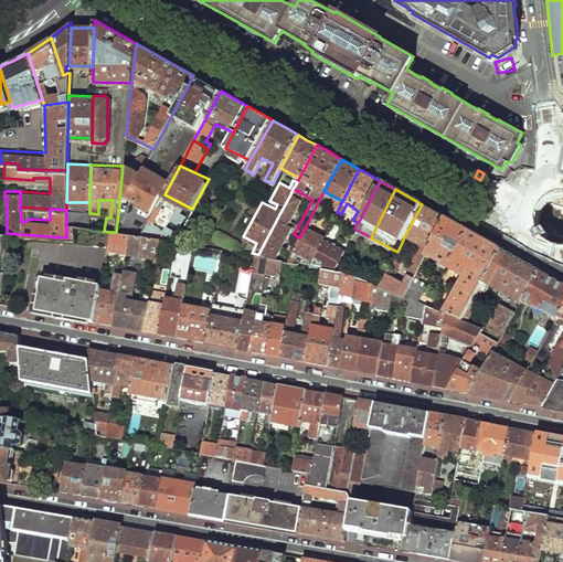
[(153,215),(142,236),(161,240),(174,242),(192,209),(165,194),(153,215)]
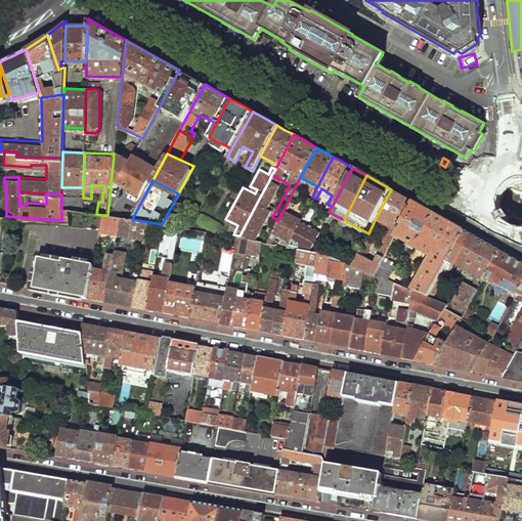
[(269,180),(259,199),(268,204),(277,184),(271,181),(269,180)]
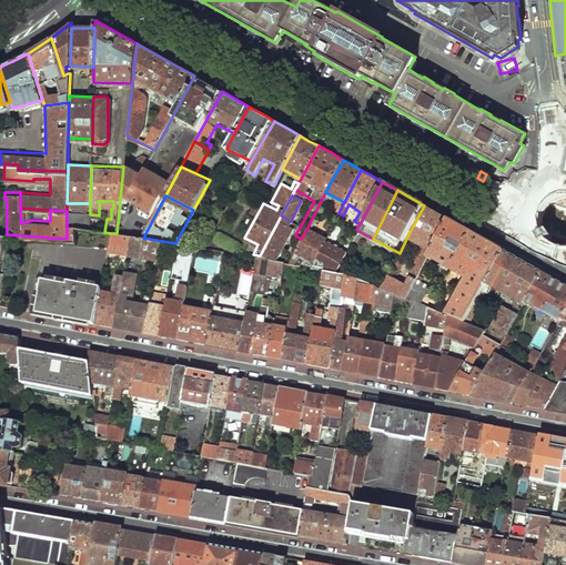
[(337,199),(334,205),(336,207),(332,213),(337,215),(339,213),(344,202),(337,199)]
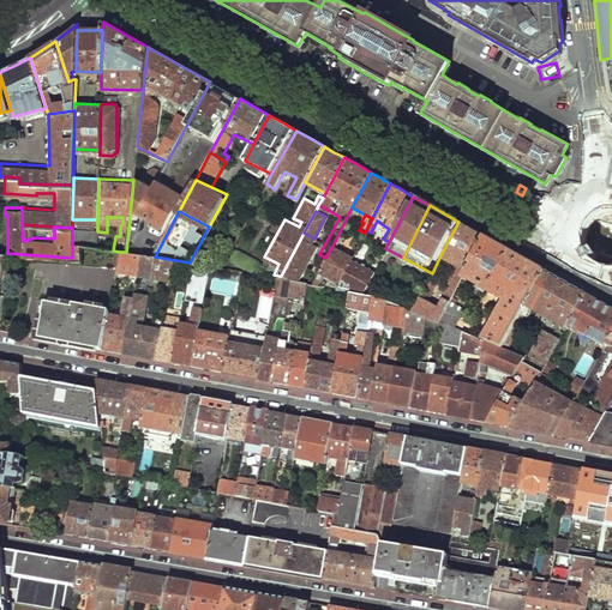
[(126,252),(143,254),(155,257),(167,234),(139,217),(130,216),(126,252)]
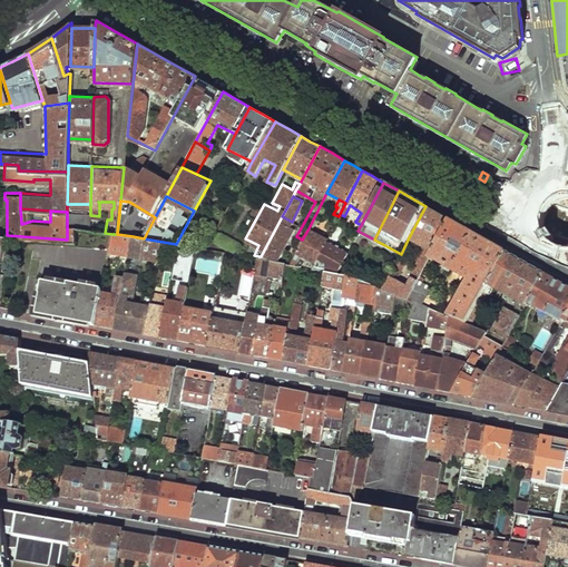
[(426,206),(409,237),(426,246),(407,283),(397,279),(404,263),(399,260),(384,286),(397,292),(408,295),(417,276),(427,257),(429,254),(447,218),(434,211),(426,206)]
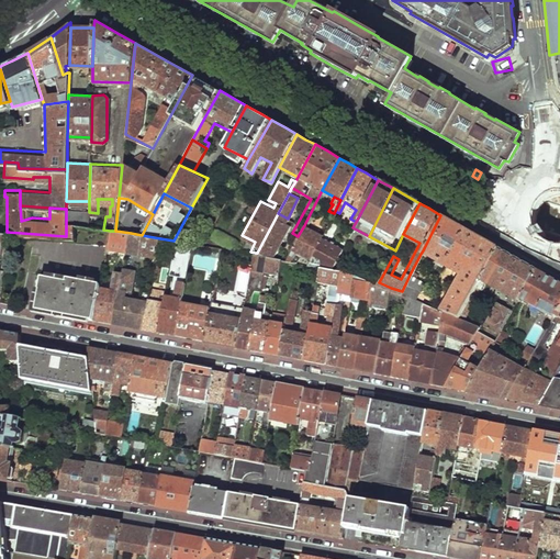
[(89,208),(66,208),(66,209),(66,223),(88,227),(89,219),(89,212),(89,208)]
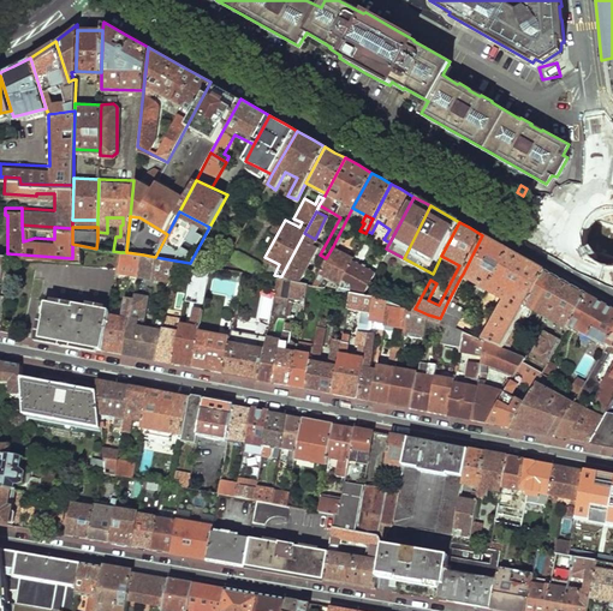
[(482,235),(463,274),(466,275),(505,297),(506,301),(488,333),(484,339),(501,348),(543,269),(523,258),(495,243),(482,235)]
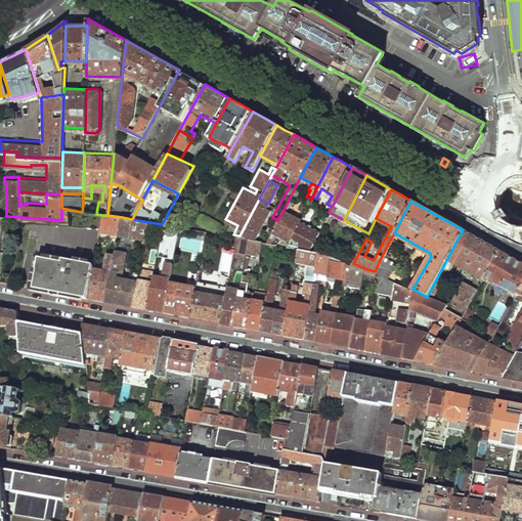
[(257,203),(240,235),(251,237),(256,239),(271,210),(257,203)]
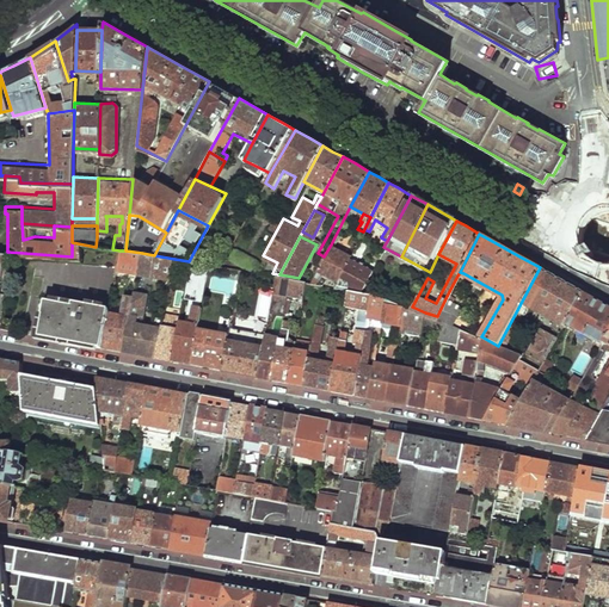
[(324,256),(317,270),(337,282),(338,278),(350,255),(331,245),(324,256)]
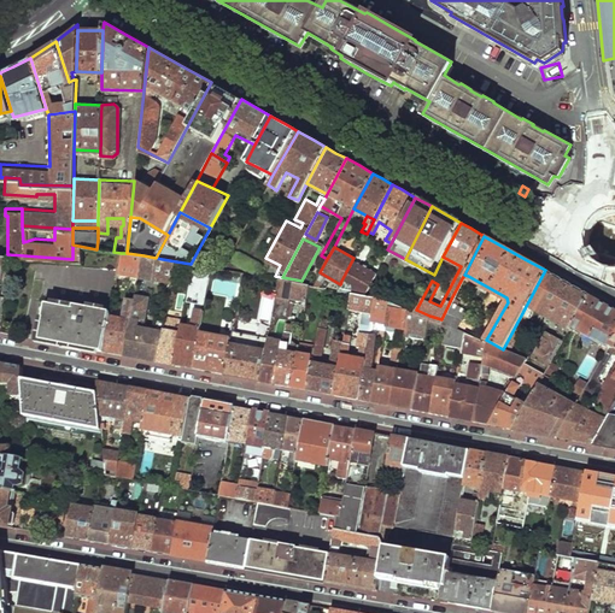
[(127,253),(121,253),(117,270),(140,273),(144,255),(127,253)]
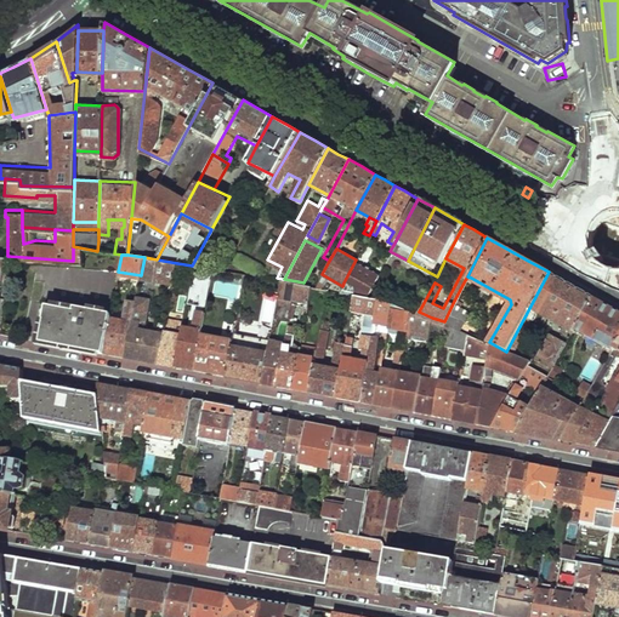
[(157,260),(145,257),(141,275),(174,280),(177,263),(157,260)]
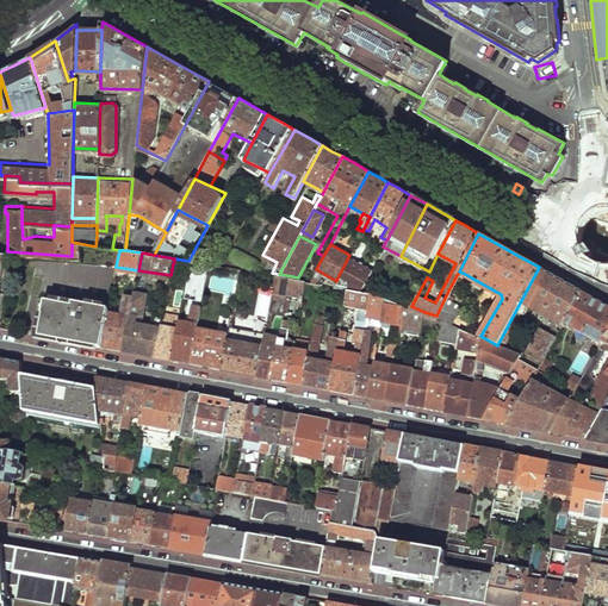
[(349,255),(337,277),(361,289),(372,267),(349,255)]
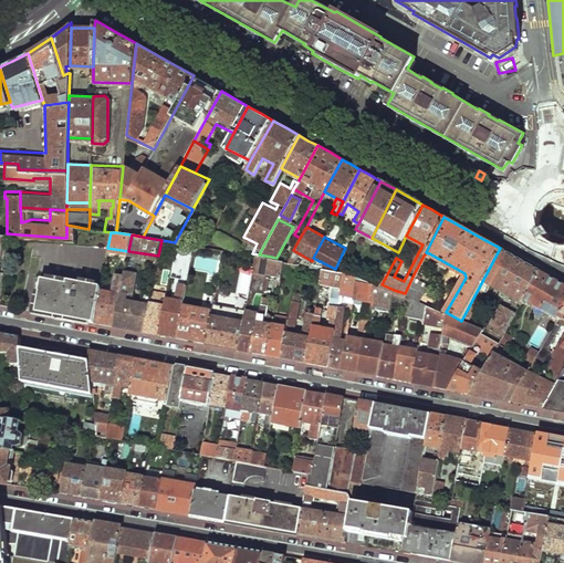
[(181,301),(191,253),(194,244),(178,242),(171,272),(174,273),(169,294),(167,294),(159,332),(166,334),(175,335),(181,301)]
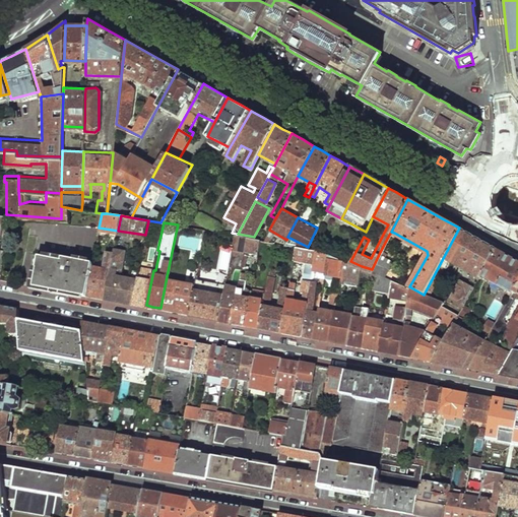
[(459,228),(424,295),(429,297),(443,267),(445,268),(448,261),(448,257),(469,269),(466,275),(469,281),(474,283),(477,276),(494,248),(483,242),(466,233),(459,228)]
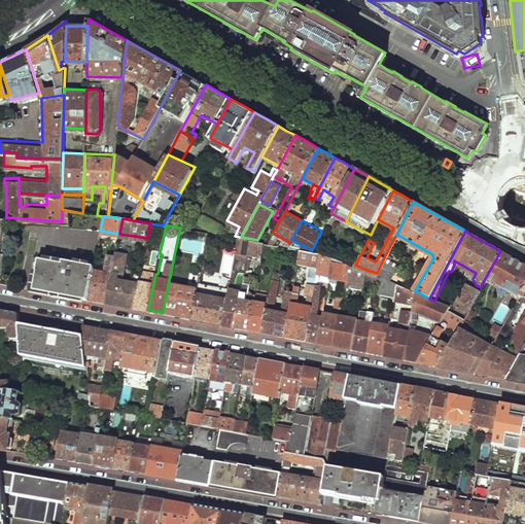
[(239,237),(237,250),(249,253),(252,239),(241,237),(239,237)]
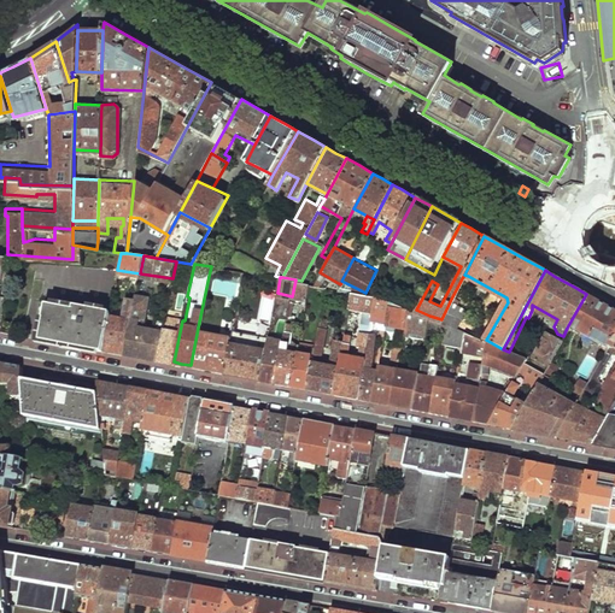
[(296,280),(292,296),(306,299),(310,283),(302,281),(296,280)]
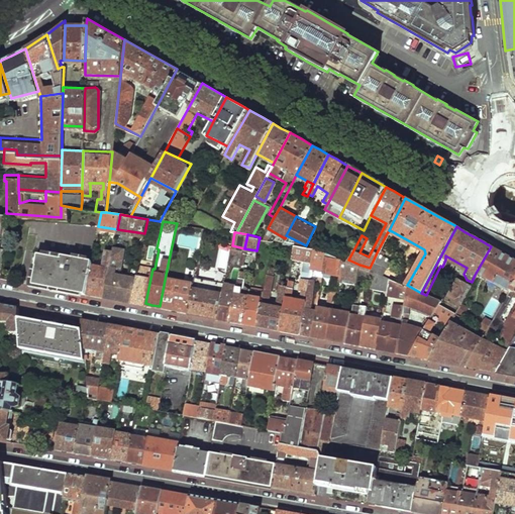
[(247,294),(242,322),(247,322),(256,324),(273,239),(260,237),(256,250),(256,253),(264,255),(263,263),(258,262),(254,282),(261,283),(260,287),(258,287),(255,296),(247,294)]
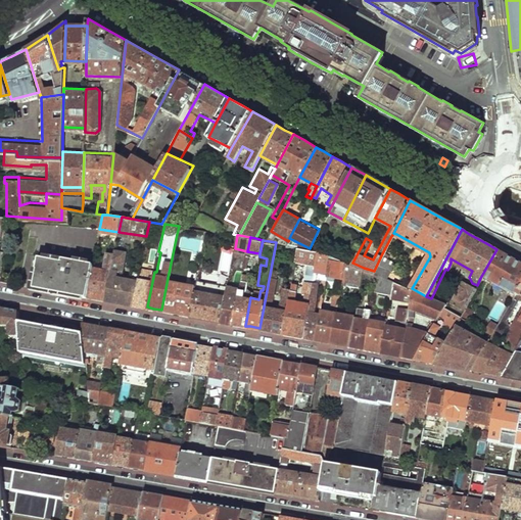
[(276,242),(259,328),(270,330),(281,332),(291,287),(283,285),(279,309),(271,306),(278,278),(276,277),(283,243),(276,242)]
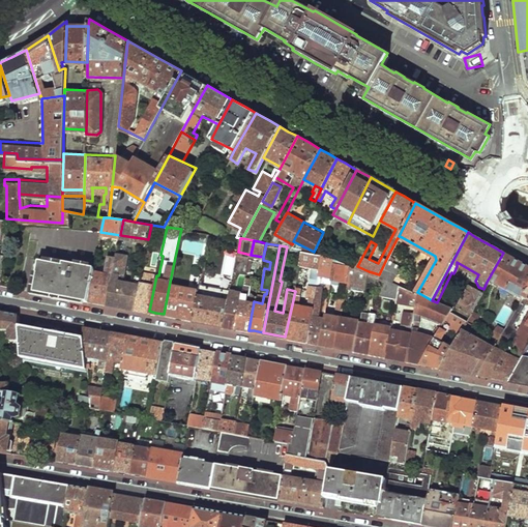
[(303,250),(300,265),(320,269),(323,255),(314,252),(303,250)]
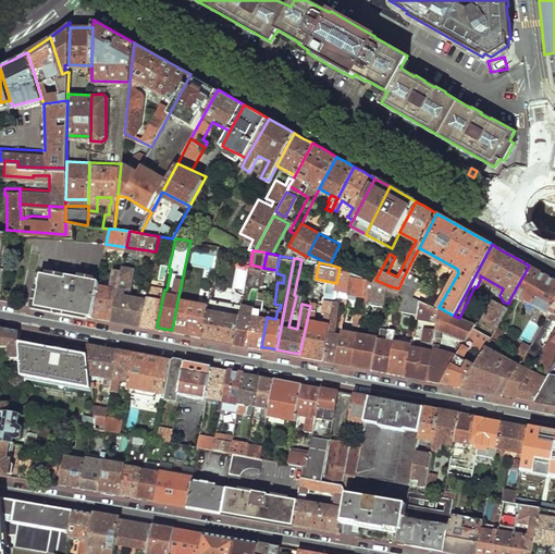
[(130,290),(133,267),(123,265),(122,269),(118,286),(130,290)]
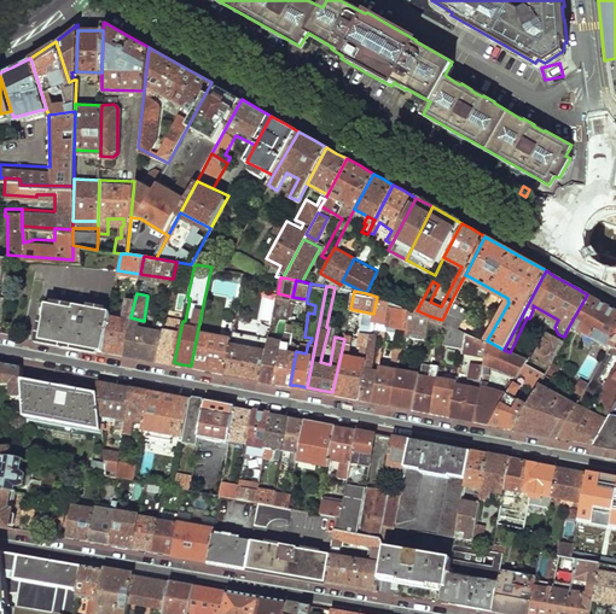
[(587,294),(568,328),(577,334),(579,332),(606,348),(608,344),(615,329),(615,310),(603,303),(587,294)]
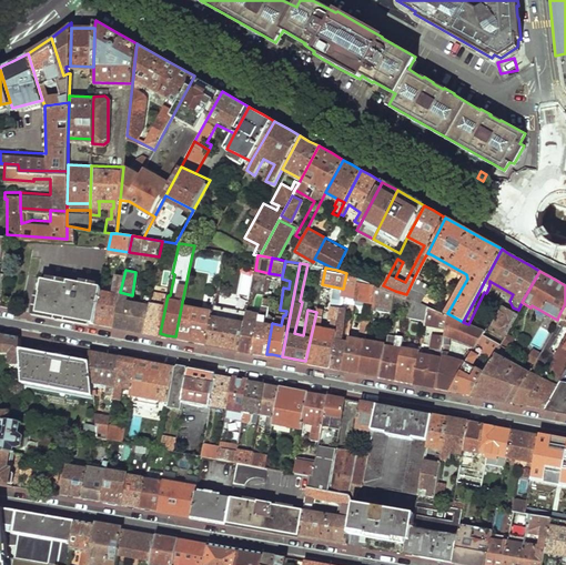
[(100,288),(93,321),(102,323),(113,325),(119,299),(120,292),(124,274),(115,273),(111,290),(100,288)]
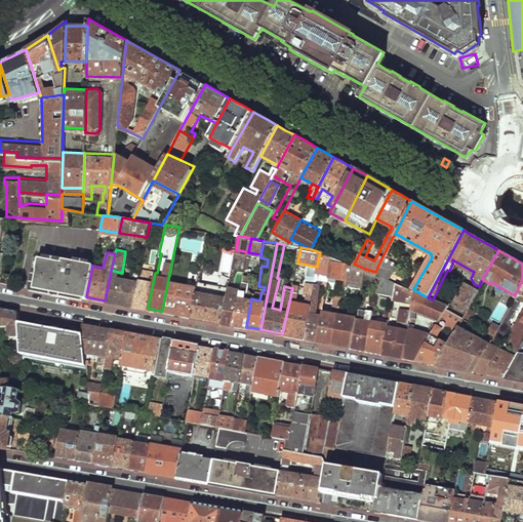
[(328,276),(332,256),(327,254),(320,252),(317,267),(316,273),(312,293),(309,310),(314,311),(316,302),(318,278),(327,279),(328,276)]
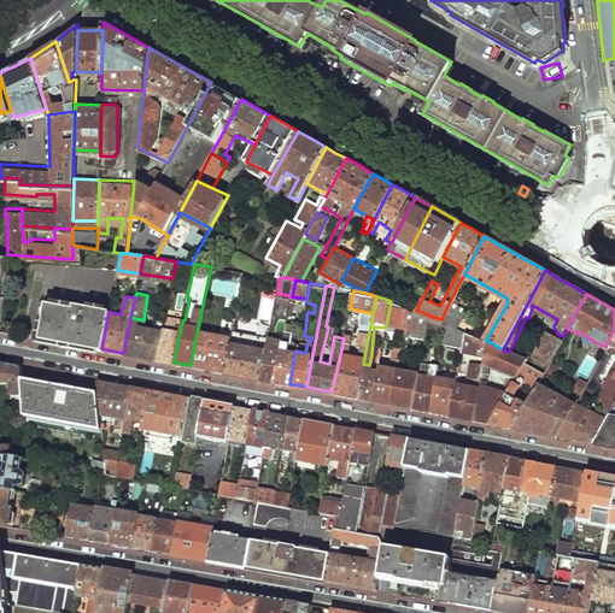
[(271,319),(259,378),(265,379),(275,381),(288,316),(291,300),(276,298),(271,319)]
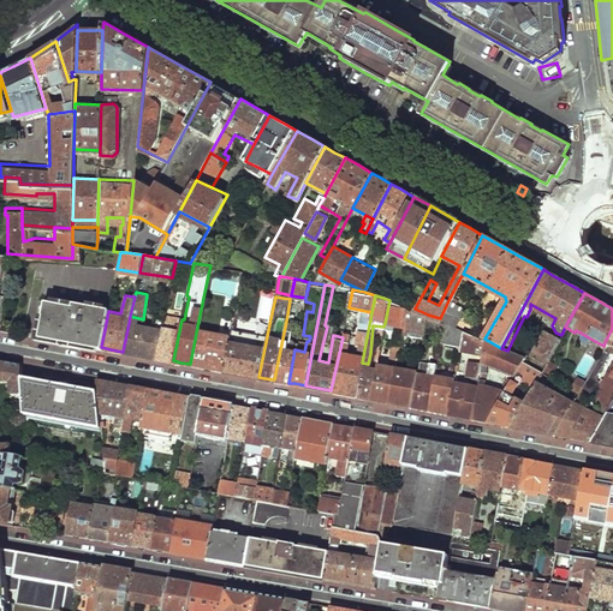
[(450,298),(440,318),(445,321),(456,324),(460,315),(469,307),(450,298)]
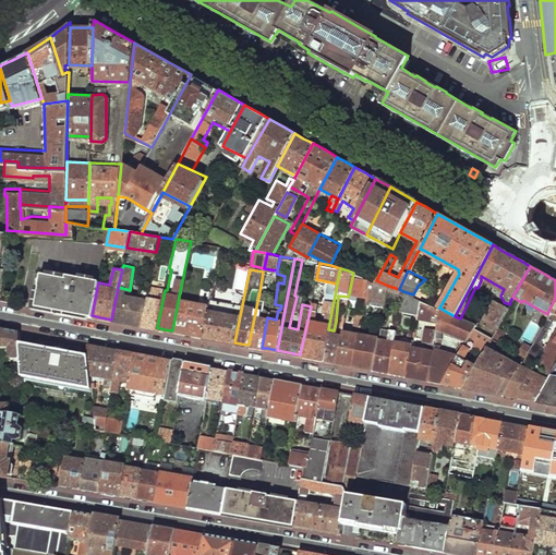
[(99,279),(67,274),(65,277),(41,272),(35,305),(69,311),(92,315),(98,282),(99,279)]
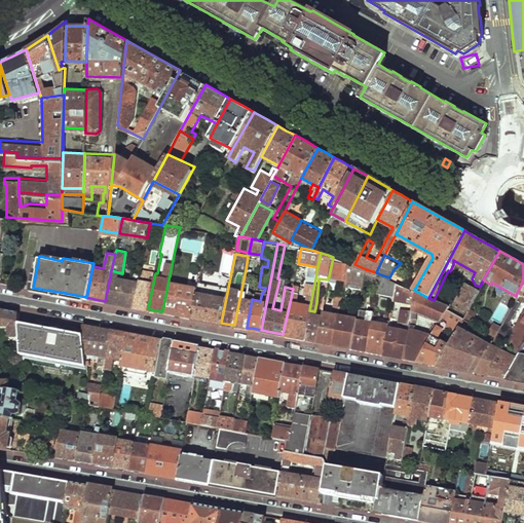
[(321,318),(315,340),(323,342),(331,343),(348,262),(333,257),(329,276),(338,278),(331,311),(322,310),(322,312),(321,318)]
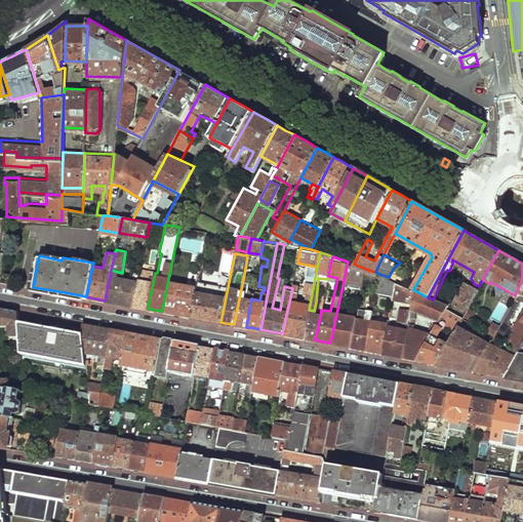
[(348,262),(330,343),(339,345),(350,347),(356,316),(359,303),(354,302),(351,315),(339,314),(345,303),(350,279),(363,281),(364,277),(365,269),(354,264),(348,262)]
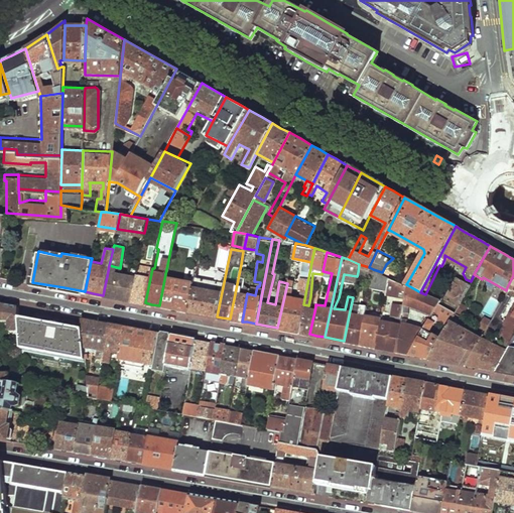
[(137,267),(130,300),(137,301),(145,302),(152,268),(152,265),(138,262),(138,264),(137,267)]
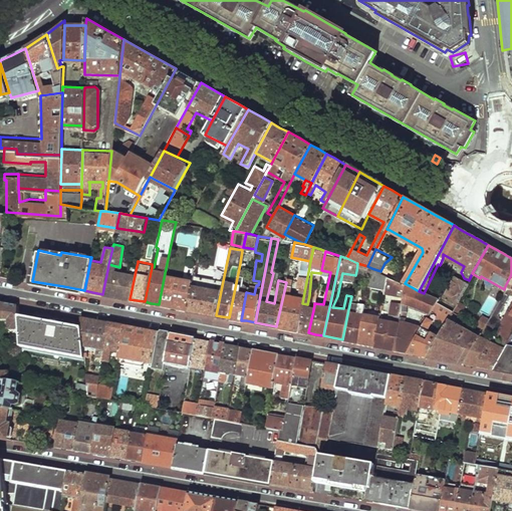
[(240,263),(229,317),(234,318),(241,320),(246,292),(248,284),(243,283),(247,264),(240,263)]
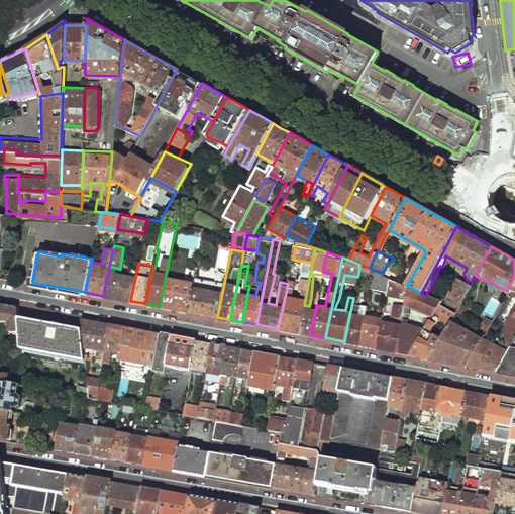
[(370,268),(359,265),(358,273),(373,276),(374,270),(370,268)]
